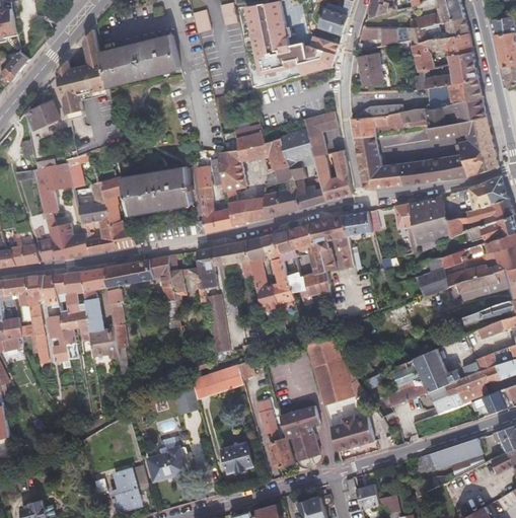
[(318,27),(342,34),(343,31),(352,0),(344,0),(343,8),(325,3),(318,27)]
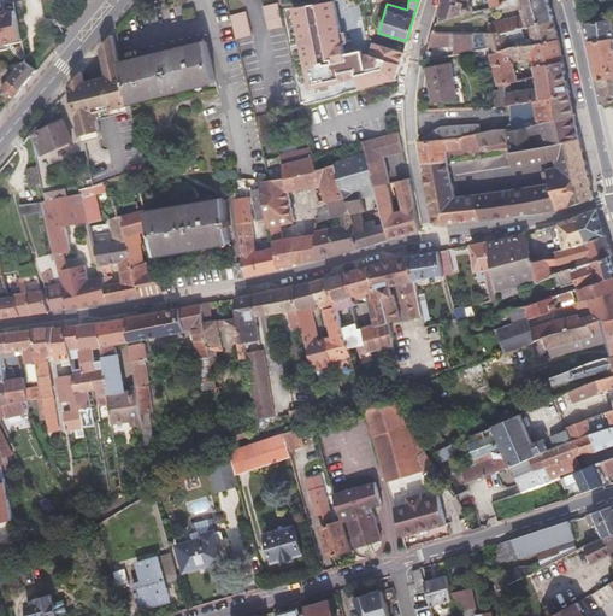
[(442,0),(436,22),(472,12),(470,4),(467,4),(466,0),(442,0)]
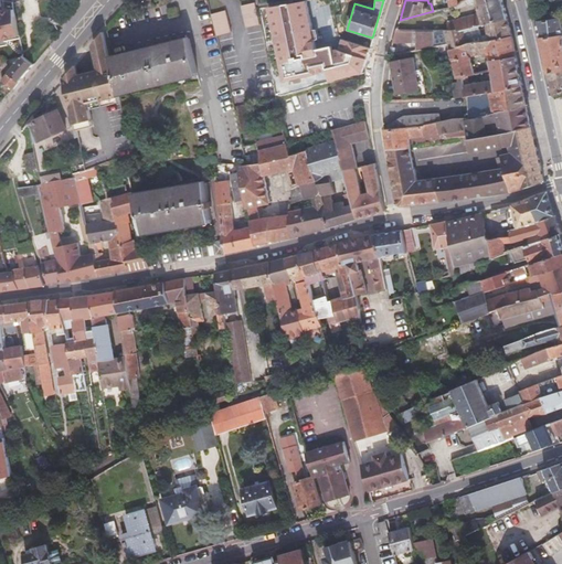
[(483,24),(505,20),(501,7),(499,0),(465,0),(467,4),(474,1),(477,14),(447,21),(448,30),(453,30),(462,30),(465,29),(483,24)]
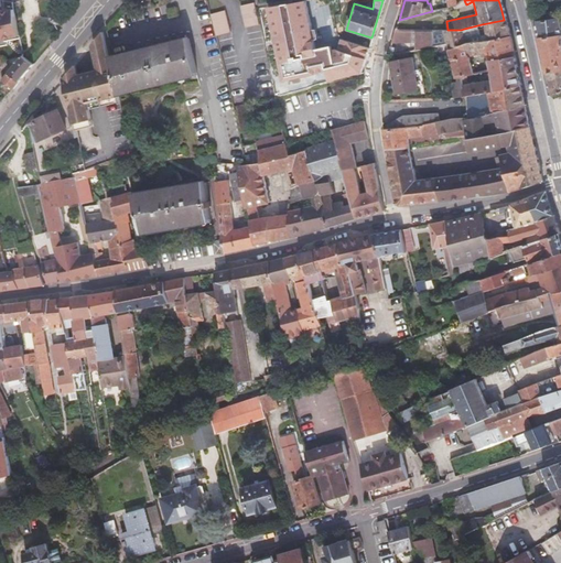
[(246,30),(259,26),(255,9),(254,6),(240,9),(246,30)]
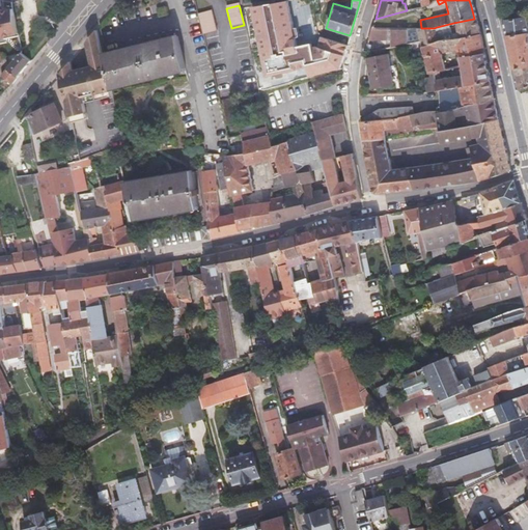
[(0,36),(16,33),(10,9),(0,11),(0,36)]
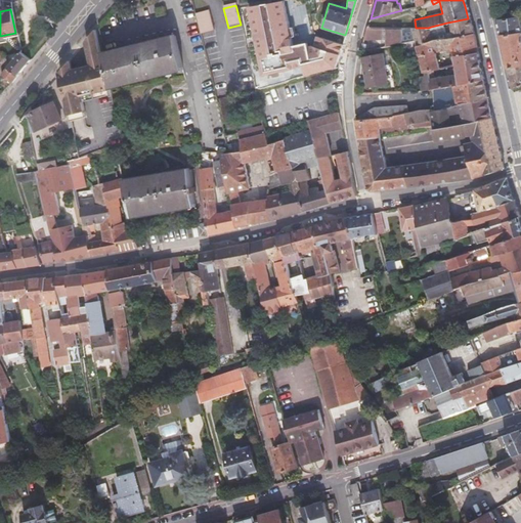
[(206,12),(194,15),(199,33),(200,36),(212,33),(206,12)]
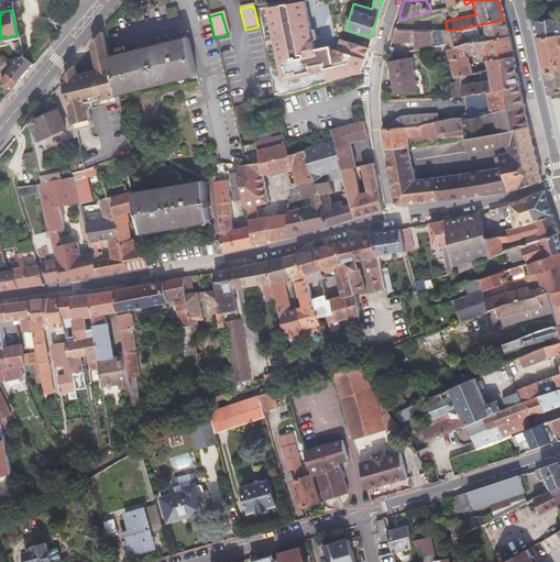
[(533,21),(536,37),(557,35),(559,35),(556,18),(533,21)]
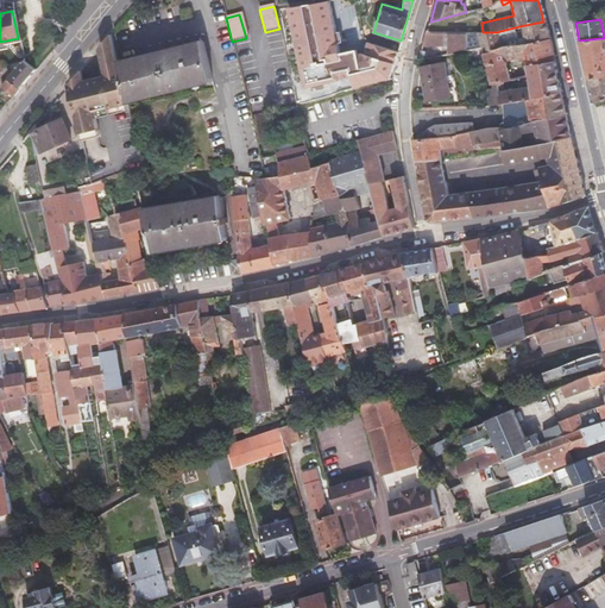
[(517,45),(549,42),(544,23),(543,22),(520,26),(523,38),(514,41),(514,45),(517,45)]
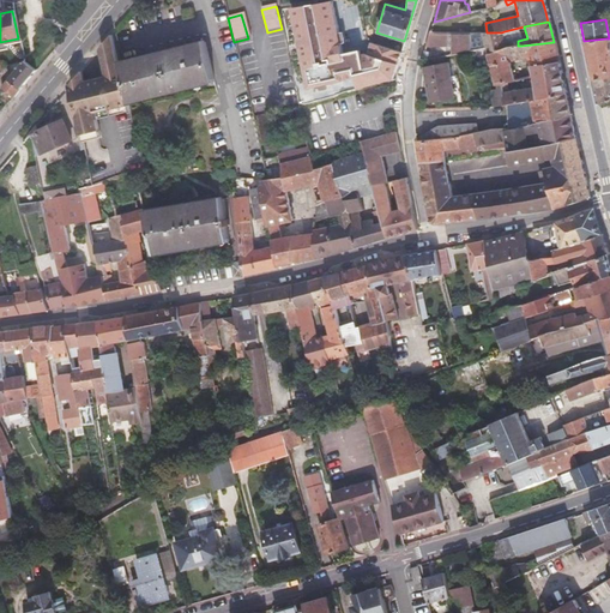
[(487,54),(509,47),(507,42),(502,42),(501,37),(506,36),(505,31),(501,32),(491,32),(487,32),(428,31),(424,47),(447,44),(447,54),(472,49),(485,47),(487,54)]
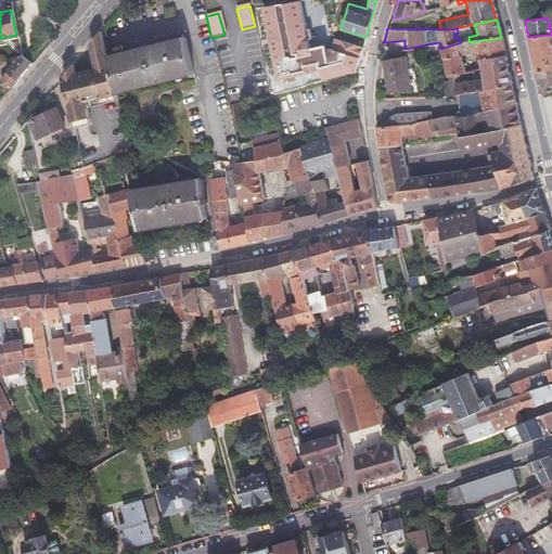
[(106,58),(100,31),(89,44),(94,71),(61,79),(72,123),(88,119),(84,103),(98,100),(115,95),(115,92),(106,58)]
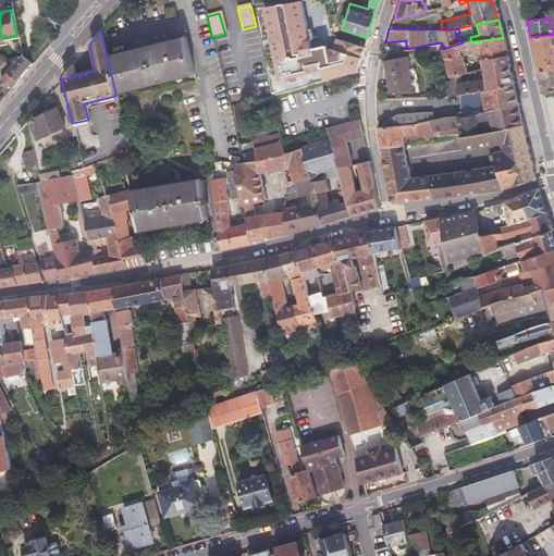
[(533,50),(538,73),(553,69),(553,42),(553,35),(551,35),(530,37),(531,44),(533,50)]
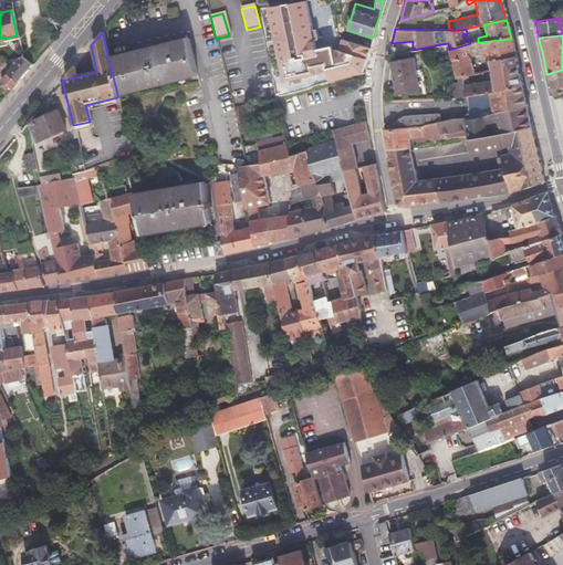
[(511,58),(514,58),(511,39),(481,42),(478,42),(470,43),(449,50),(457,81),(451,83),(454,98),(464,96),(462,86),(462,84),(460,77),(473,75),(468,58),(487,54),(489,61),(511,58)]
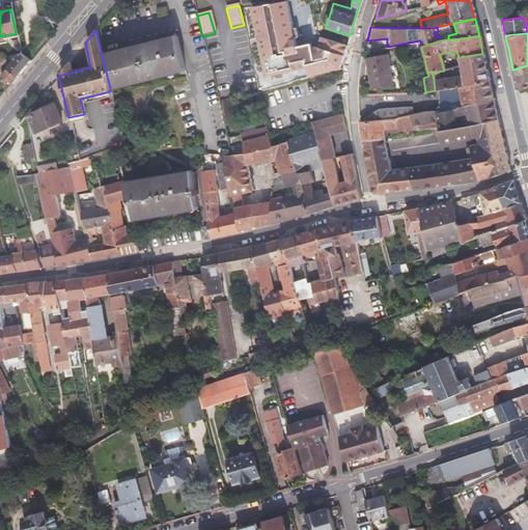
[(174,37),(102,55),(110,88),(184,72),(174,37)]
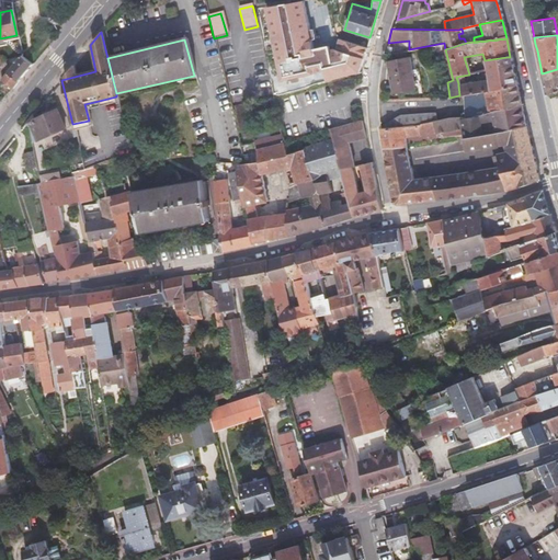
[(0,79),(11,89),(15,84),(31,65),(21,55),(0,79)]
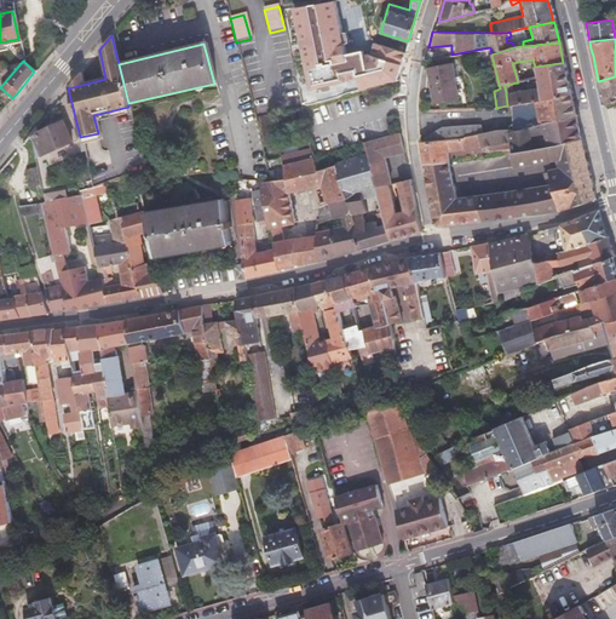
[(569,89),(563,63),(559,63),(535,67),(537,79),(540,89),(506,95),(507,105),(513,104),(570,95),(569,89)]
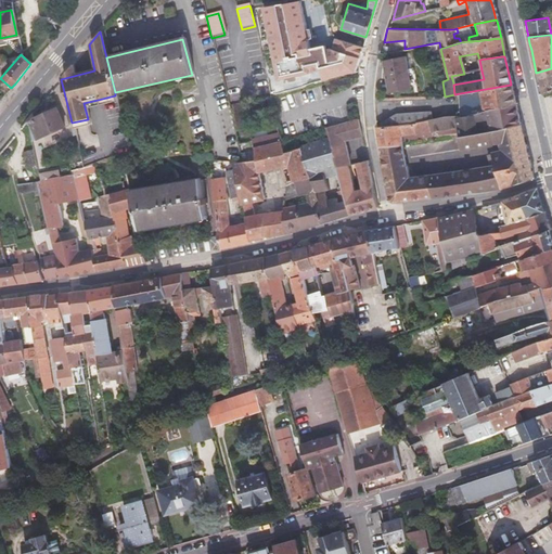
[(384,61),(388,92),(411,89),(406,58),(384,61)]
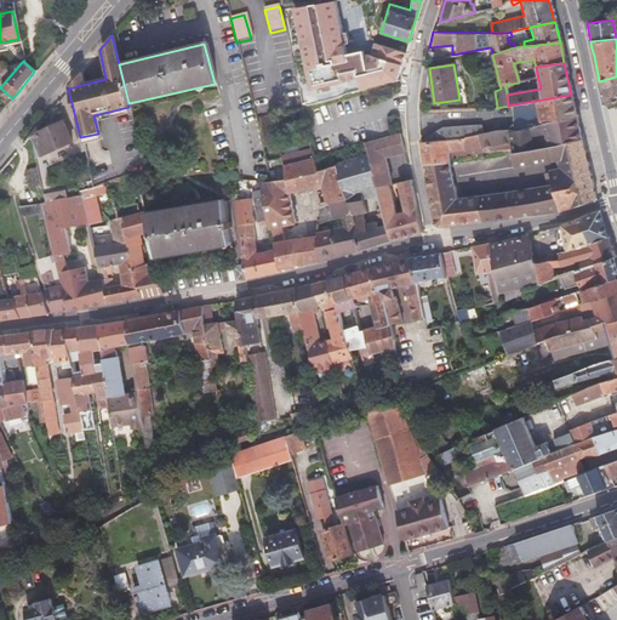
[(616,77),(599,81),(604,106),(616,102),(616,77)]
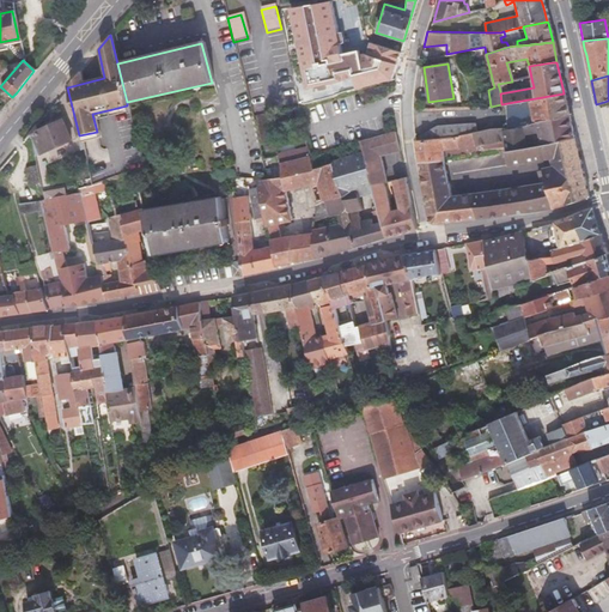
[(72,114),(66,88),(66,89),(56,100),(61,116),(72,114)]
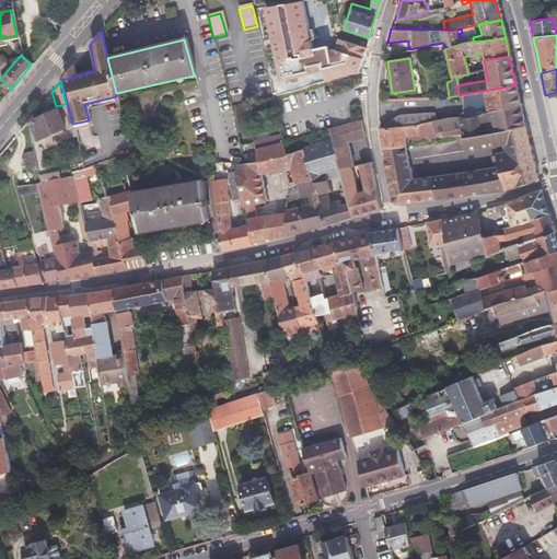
[(518,96),(515,85),(464,94),(467,118),(475,117),(478,116),(483,114),(489,113),(510,108),(520,105),(518,96)]
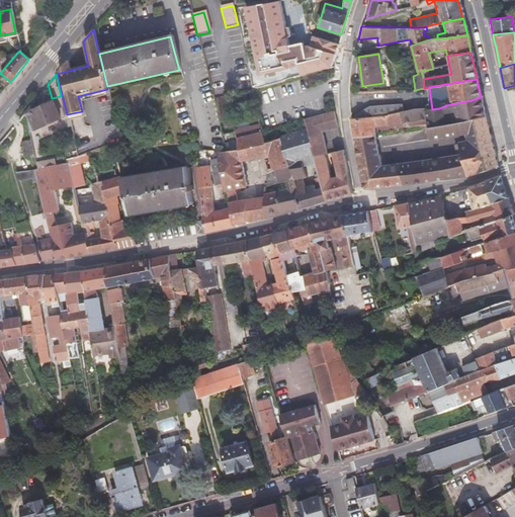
[(107,89),(91,93),(92,98),(109,94),(107,89)]
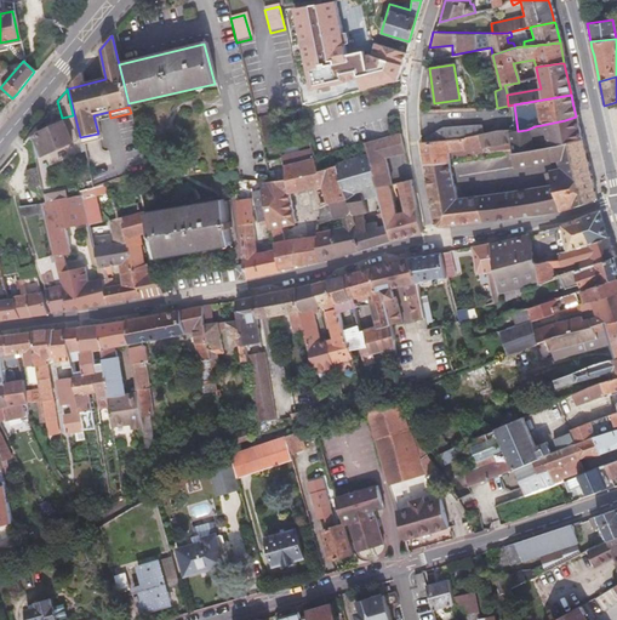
[(582,140),(576,117),(565,120),(542,125),(535,126),(530,129),(526,130),(518,131),(512,132),(509,132),(508,132),(496,132),(484,134),(461,137),(436,141),(422,142),(420,142),(420,143),(422,164),(446,161),(445,152),(510,143),(513,154),(533,151),(531,138),(550,134),(553,142),(555,142),(556,147),(560,146),(582,140)]
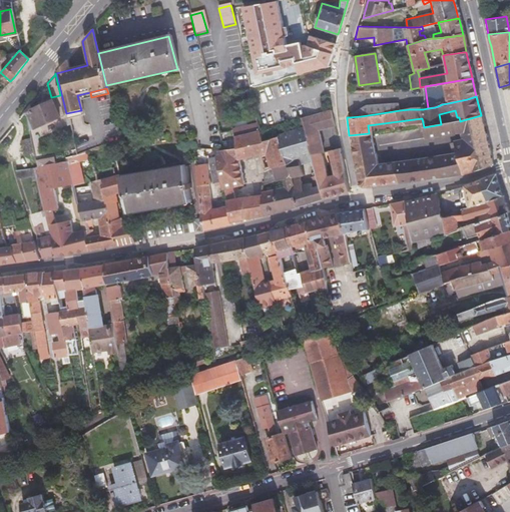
[(30,110),(28,106),(21,114),(24,117),(28,131),(58,117),(50,101),(30,110)]
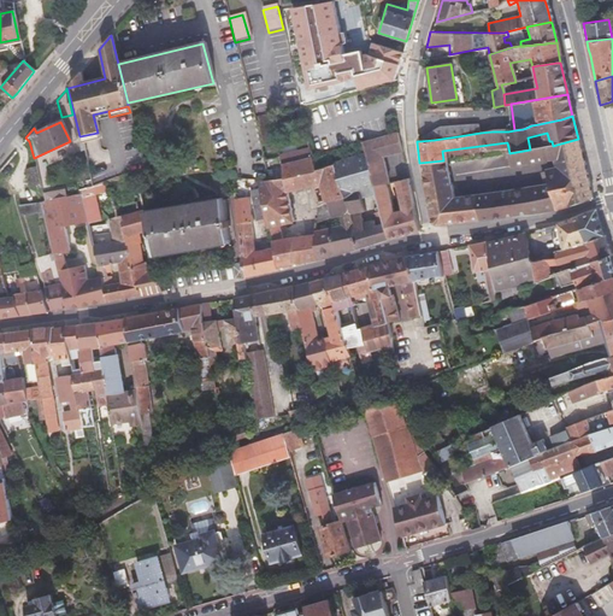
[(419,138),(419,141),(434,140),(458,136),(481,133),(493,132),(491,122),(440,128),(419,138)]
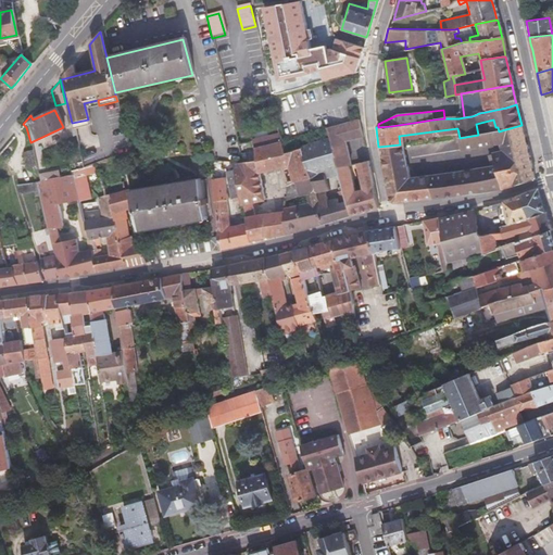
[(88,120),(72,123),(73,129),(89,126),(88,120)]
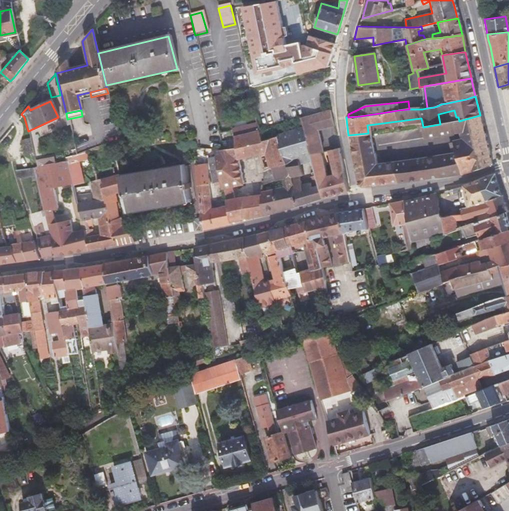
[(315,171),(320,198),(329,196),(346,191),(344,183),(339,154),(329,157),(334,175),(325,177),(323,171),(325,170),(321,157),(322,157),(316,132),(332,127),(328,110),(301,117),(304,126),(304,128),(310,153),(313,164),(315,171)]
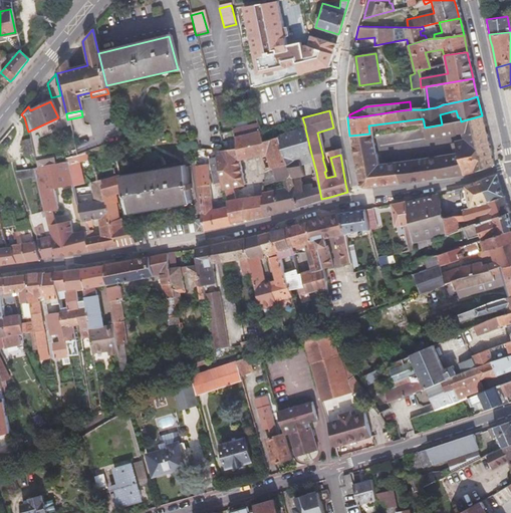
[(482,117),(482,115),(464,120),(461,121),(442,124),(425,127),(427,139),(461,133),(463,140),(452,144),(453,152),(435,155),(436,158),(439,174),(440,179),(446,178),(464,175),(492,166),(493,164),(489,149),(482,117)]
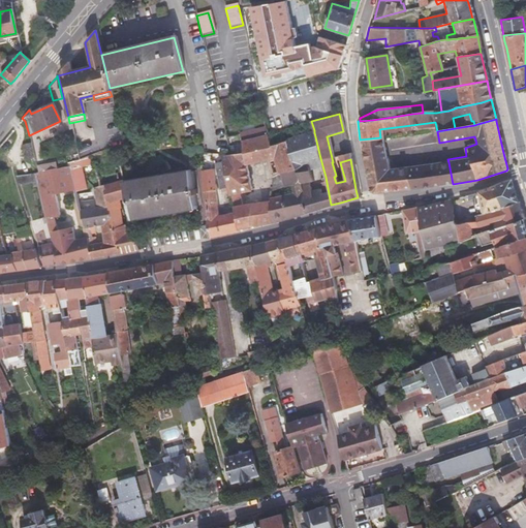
[(229,191),(229,194),(237,193),(250,190),(245,164),(268,160),(273,159),(278,175),(294,171),(286,141),(270,146),(265,128),(239,134),(242,152),(229,155),(221,156),(222,161),(228,190),(229,191)]
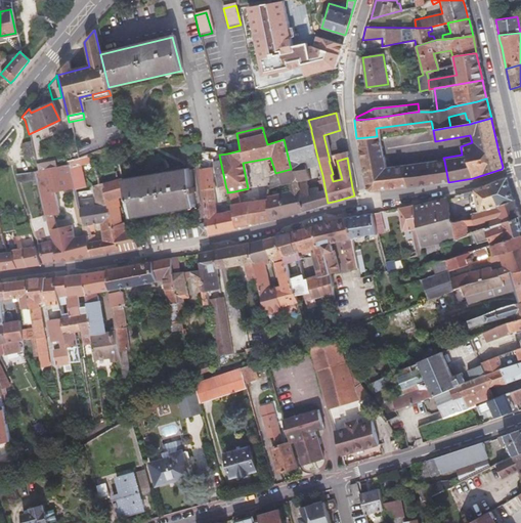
[(377,136),(356,138),(361,166),(365,189),(367,190),(370,191),(372,191),(411,186),(448,182),(447,177),(444,161),(410,165),(384,167),(380,148),(397,146),(398,150),(429,146),(428,142),(435,141),(433,130),(407,133),(386,135),(377,136)]
